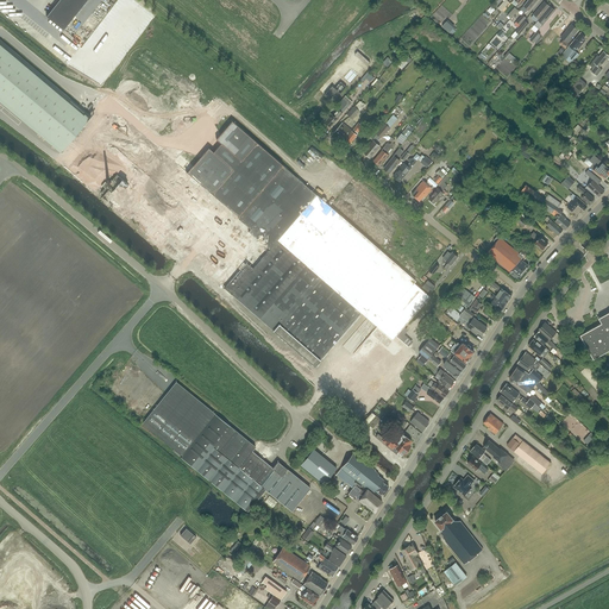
[(60,0),(46,17),(63,30),(87,0),(60,0)]
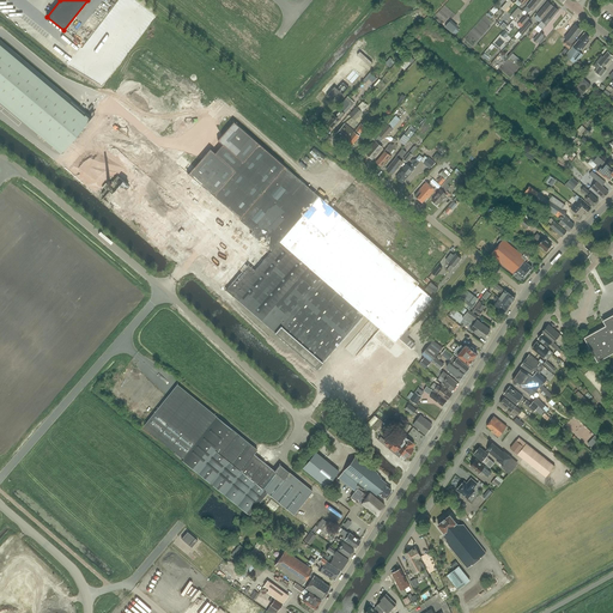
[(504,12),(513,2),(509,0),(508,0),(501,8),(504,12)]
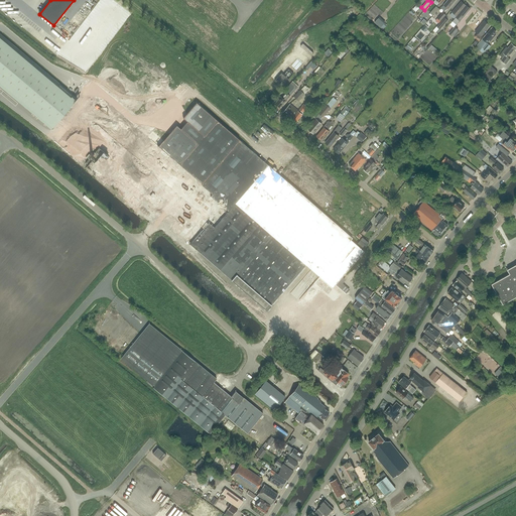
[(448,9),(456,0),(447,0),(444,5),(448,9)]
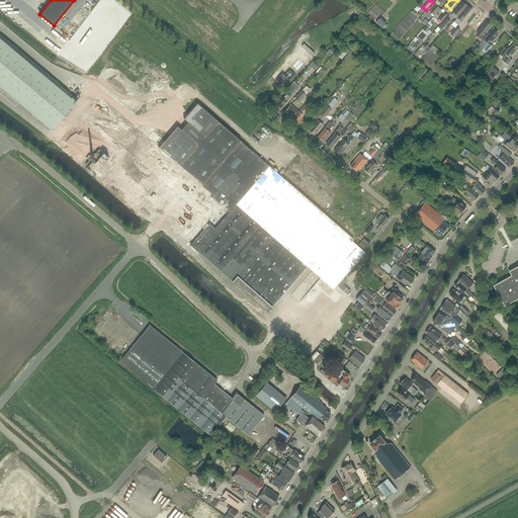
[(458,16),(467,5),(463,1),(454,12),(458,16)]
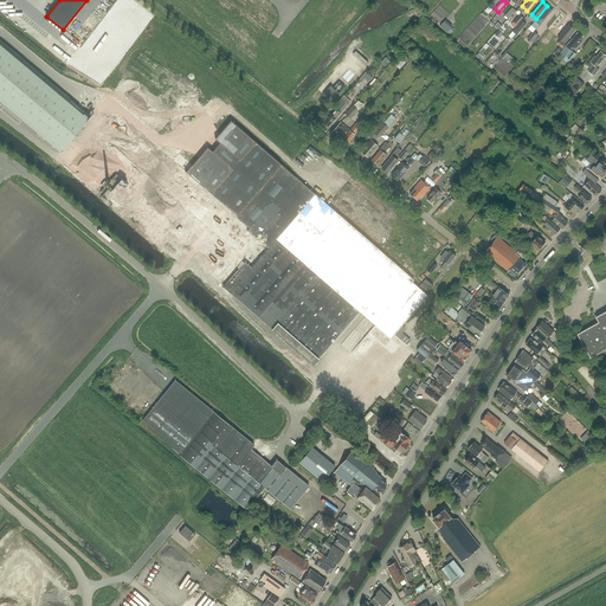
[(541,25),(545,20),(546,20),(547,18),(552,11),(547,6),(536,19),(535,20),(532,25),(536,28),(540,24),(541,25)]
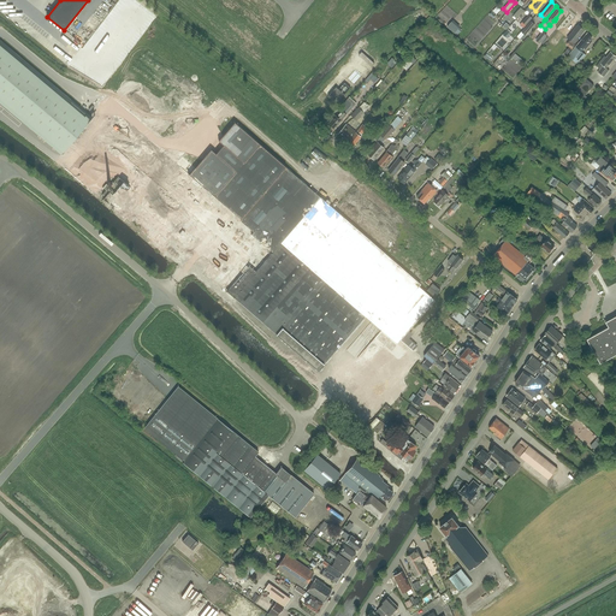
[(514,16),(517,19),(525,11),(521,7),(514,16)]
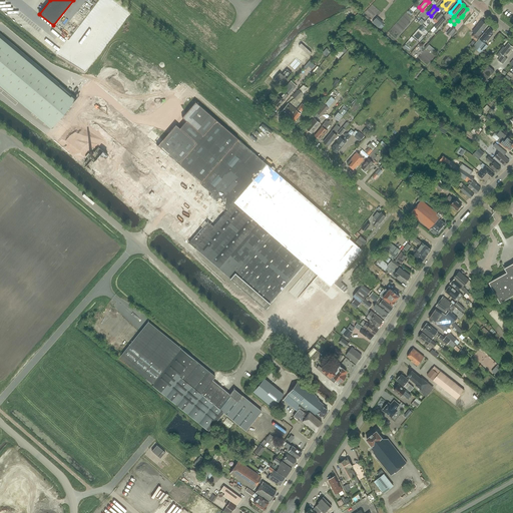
[(440,12),(435,18),(438,21),(443,15),(440,12)]
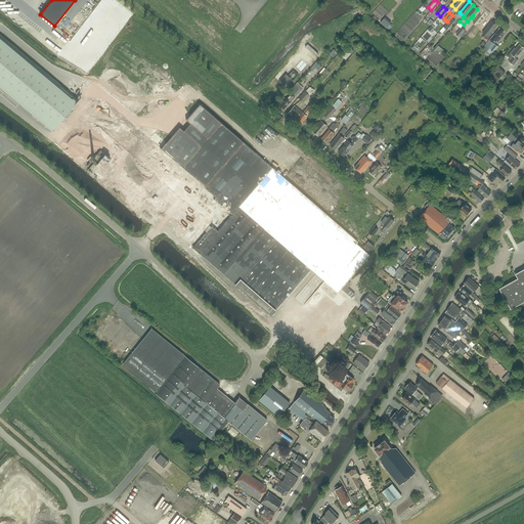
[(385,16),(381,22),(390,30),(394,25),(385,16)]
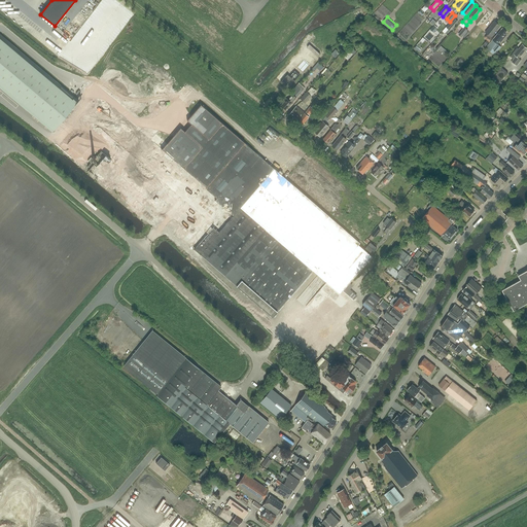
[(455,18),(446,27),(450,30),(458,21),(455,18)]
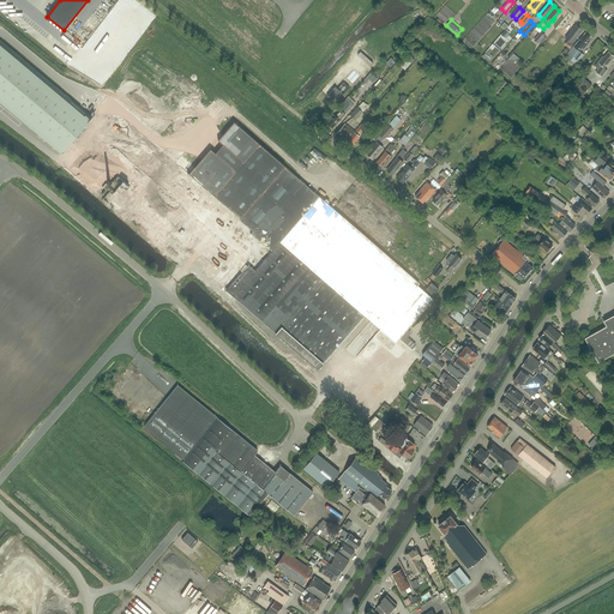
[(583,30),(577,25),(565,38),(572,43),(583,30)]
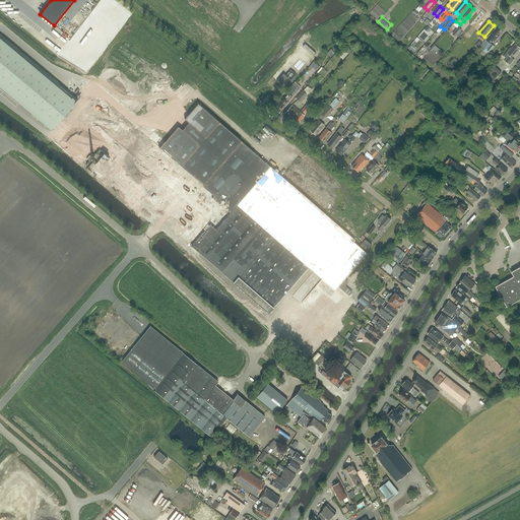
[(462,29),(458,26),(452,35),(456,37),(462,29)]
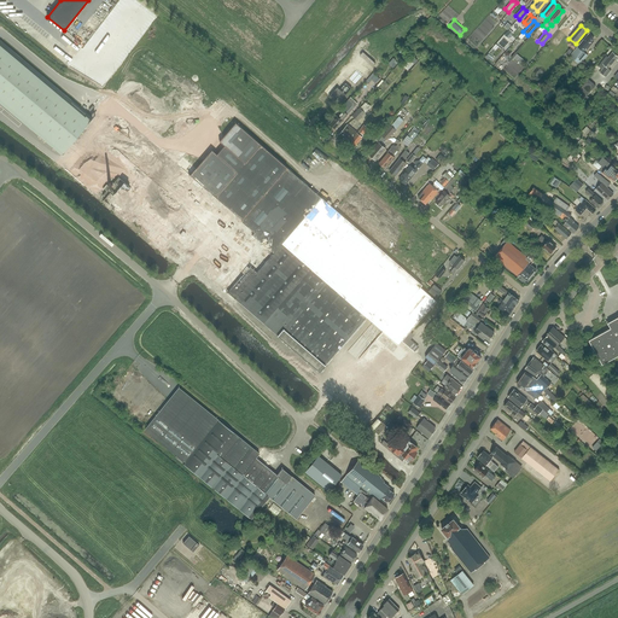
[(588,50),(594,41),(593,40),(594,39),(593,38),(594,36),(590,33),(570,57),(579,64),(588,56),(583,52),(586,48),(588,50)]
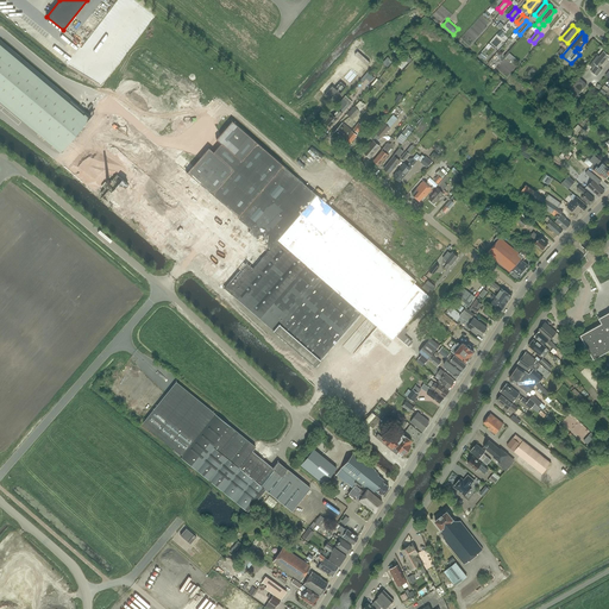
[(0,102),(60,152),(90,117),(41,74),(0,39),(0,102)]
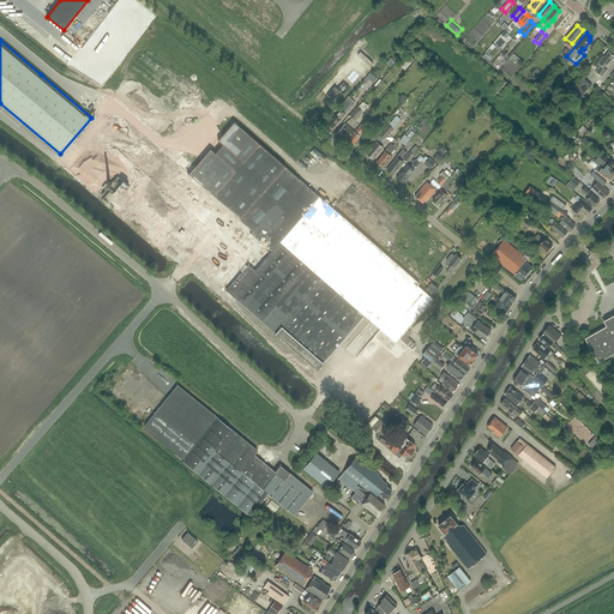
[(373,62),(361,52),(357,55),(369,66),(373,62)]
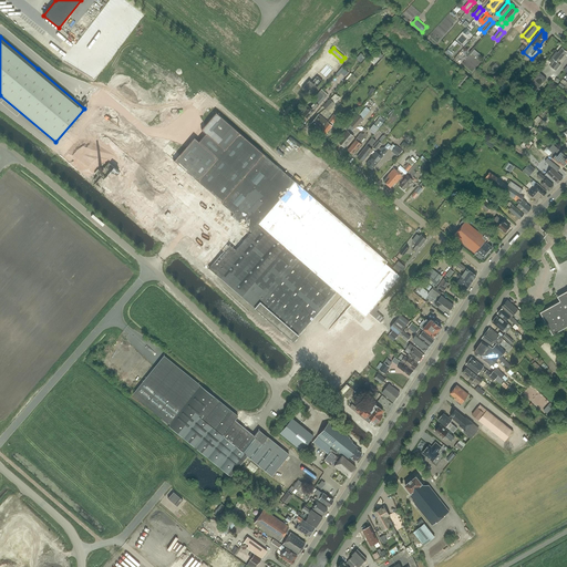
[(549,61),(553,63),(550,66),(556,71),(560,64),(558,63),(566,52),(563,48),(558,53),(556,52),(552,58),(549,61)]
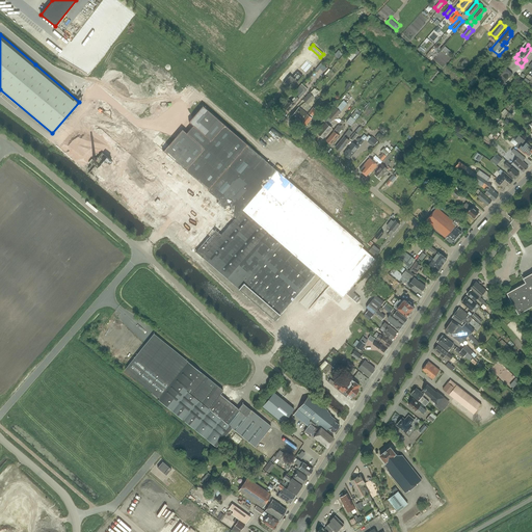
[(350,60),(361,53),(356,47),(346,55),(350,60)]
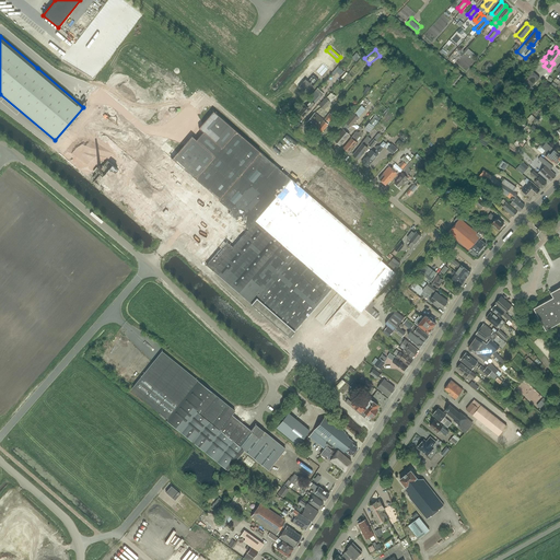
[(528,93),(534,88),(533,86),(540,77),(534,71),(526,80),(521,86),(528,93)]
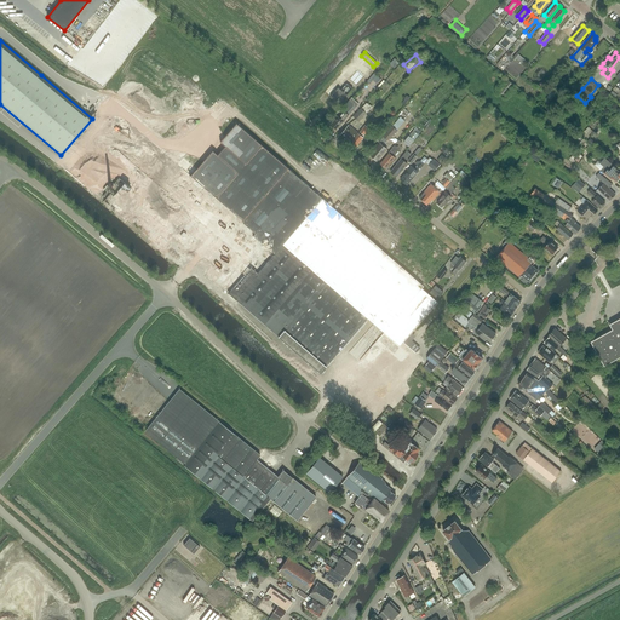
[(498,91),(504,96),(514,85),(507,80),(498,91)]
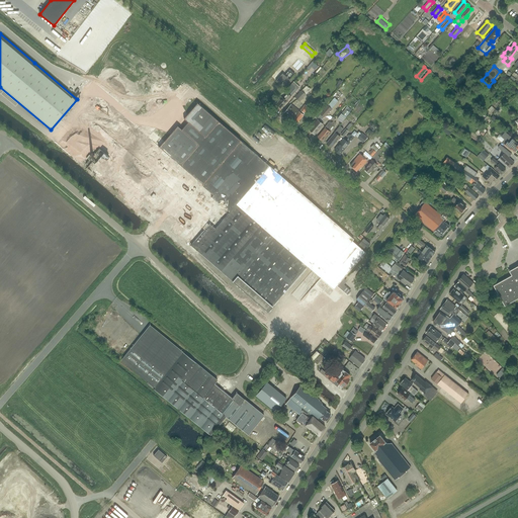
[(287,77),(282,73),(275,81),(280,85),(287,77)]
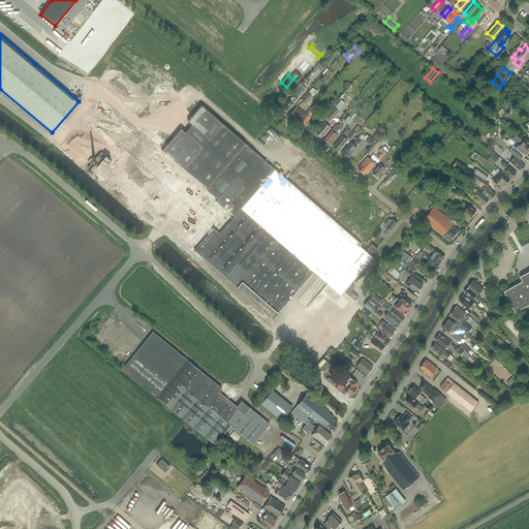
[(293,103),(298,98),(306,89),(300,84),(298,87),(291,93),(293,95),(289,100),(288,99),(282,106),(287,111),(291,106),(293,104),(292,104),(293,103)]
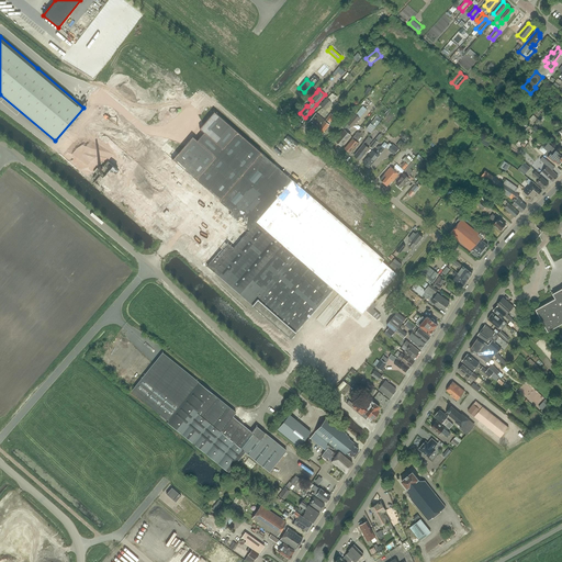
[(333,103),(337,97),(333,92),(327,99),(333,103)]
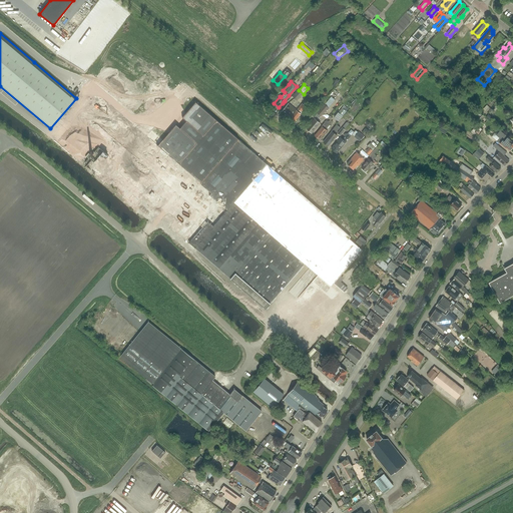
[(304,94),(299,90),(299,89),(293,96),(298,100),(304,94)]
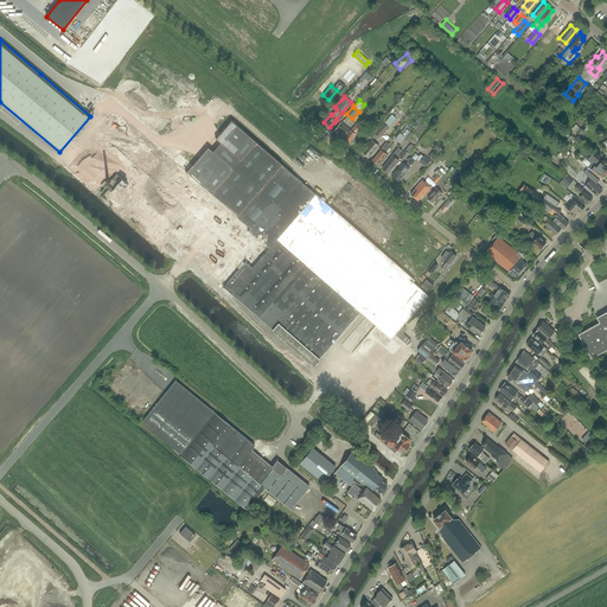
[(180,154),(173,161),(250,228),(209,275),(230,294),(272,330),(313,365),(360,312),(391,339),(422,304),(428,295),(427,294),(422,291),(413,282),(414,280),(397,266),(313,192),(312,191),(305,185),(281,165),(231,121),(215,139),(219,144),(212,152),(208,148),(192,165),(180,154)]
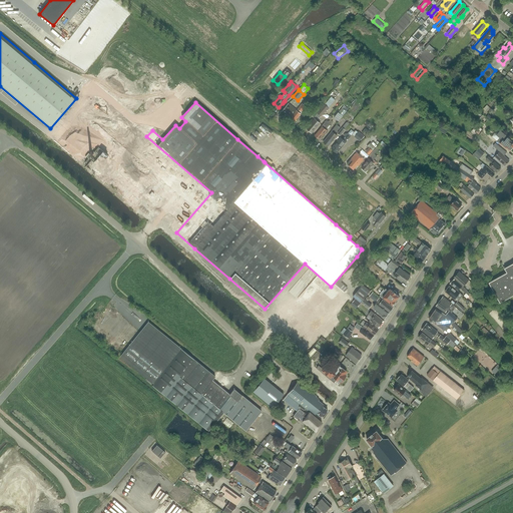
[(291,118),(297,110),(289,103),(282,111),(291,118)]
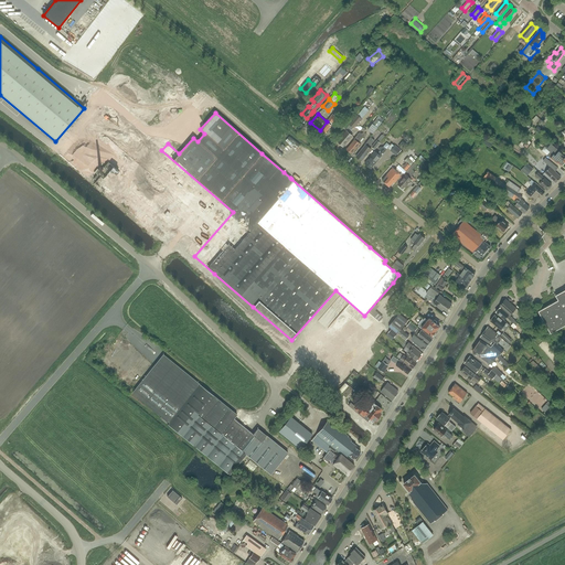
[(332,124),(337,117),(332,114),(328,120),(332,124)]
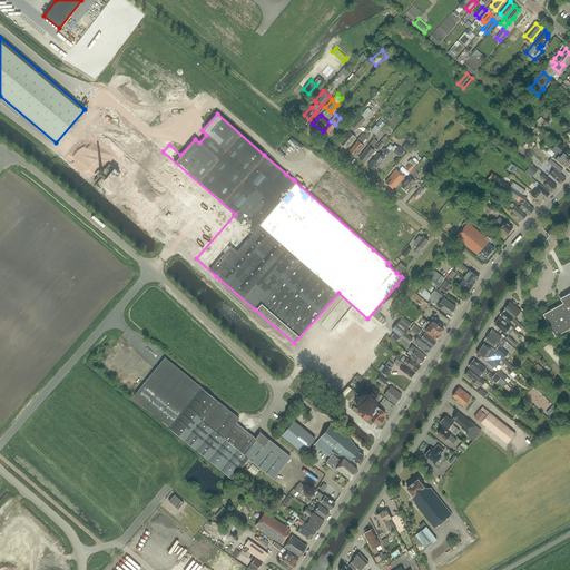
[(356,130),(364,120),(360,117),(352,126),(356,130)]
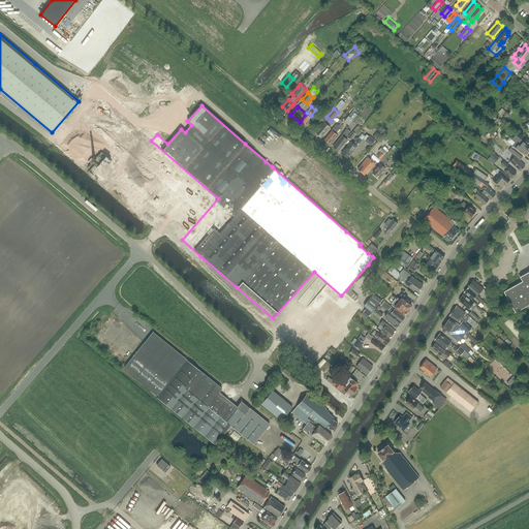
[(306,114),(300,122),(304,126),(310,117),(306,114)]
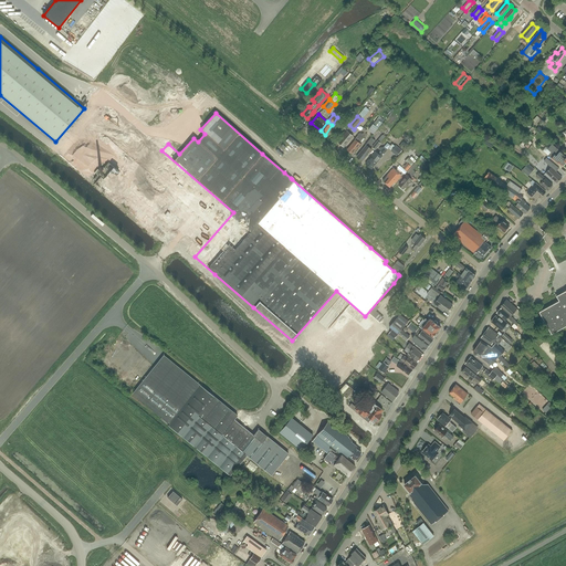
[(378,128),(375,126),(373,125),(368,130),(374,134),(378,128)]
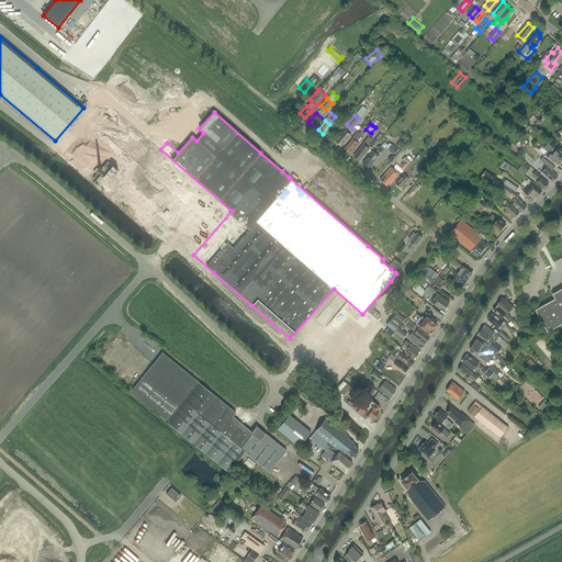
[(352,138),(345,148),(350,153),(355,148),(356,149),(358,145),(357,145),(358,143),(357,142),(364,133),(362,132),(364,130),(362,126),(360,130),(352,138)]
